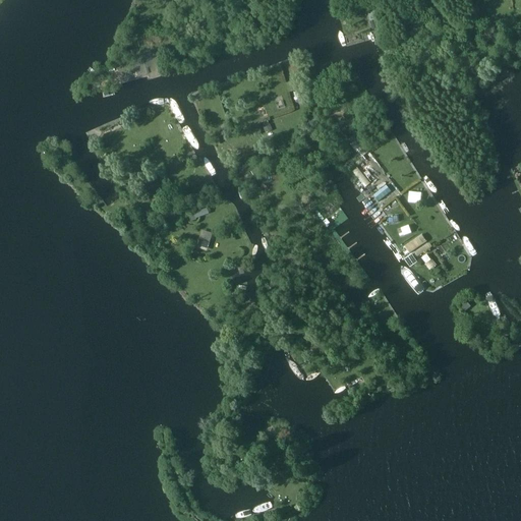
[(269,125),(263,128),(266,134),(272,132),(269,125)]
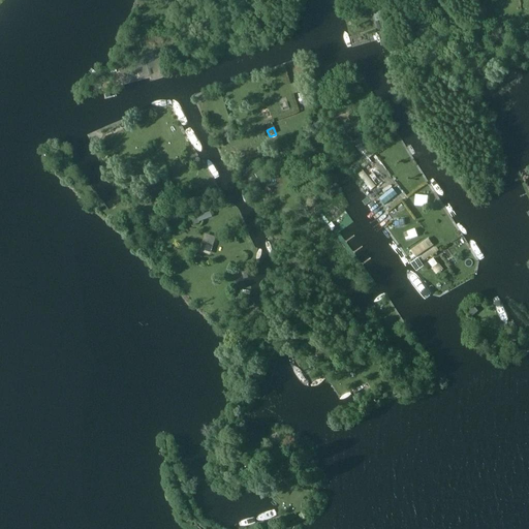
[(353,142),(368,159),(375,154),(361,136),(353,142)]
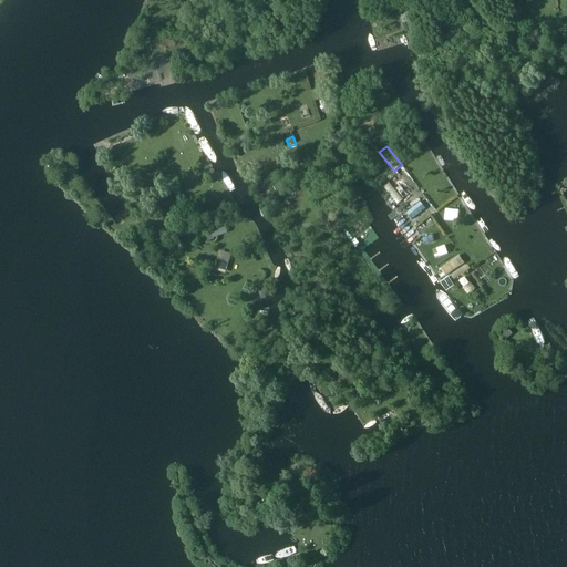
[(402,199),(389,182),(384,185),(399,203),(402,199)]
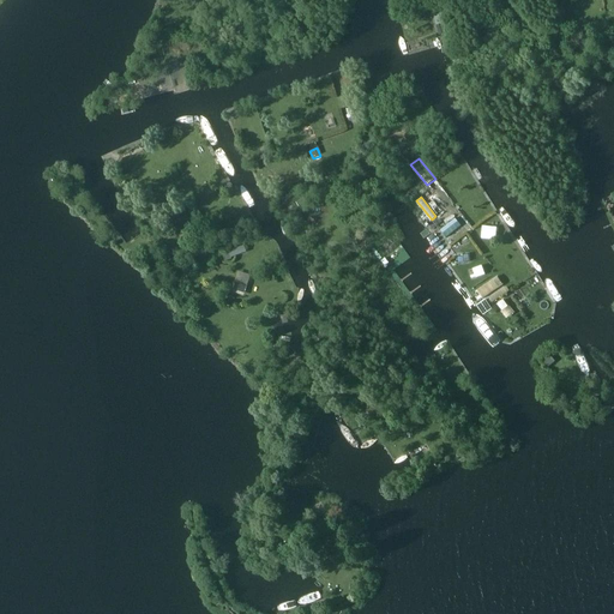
[(438,230),(444,239),(459,227),(453,220),(438,230)]
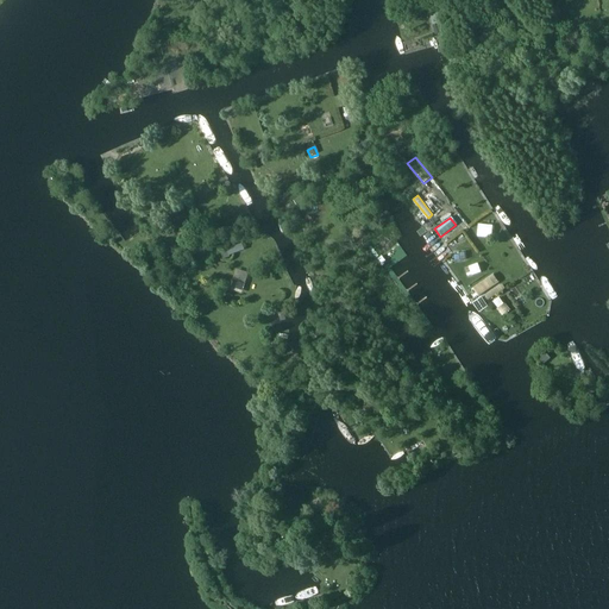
[(493,225),(478,223),(477,237),(491,238),(493,225)]
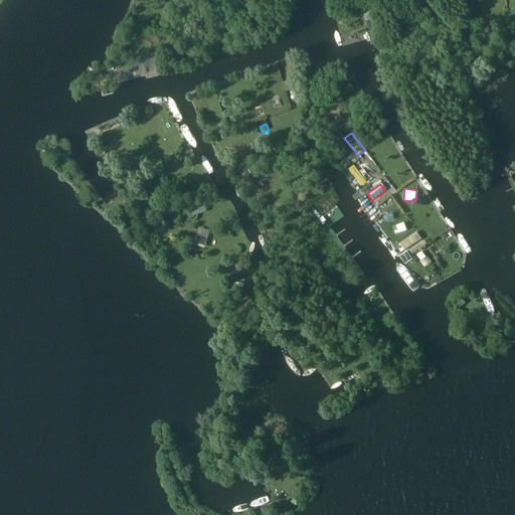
[(207,211),(204,205),(186,211),(188,219),(194,217),(194,215),(207,211)]
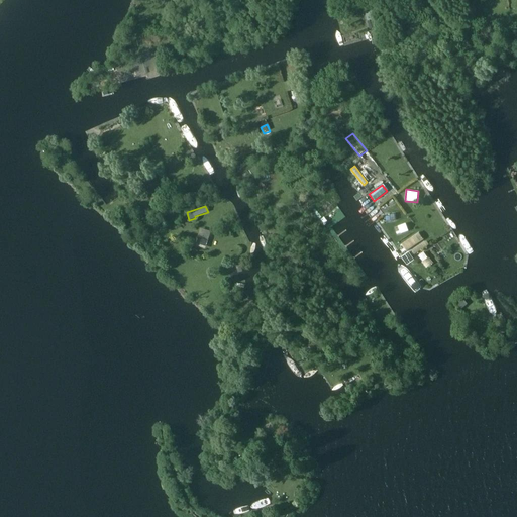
[(356,245),(338,221),(328,229),(346,252),(356,245)]
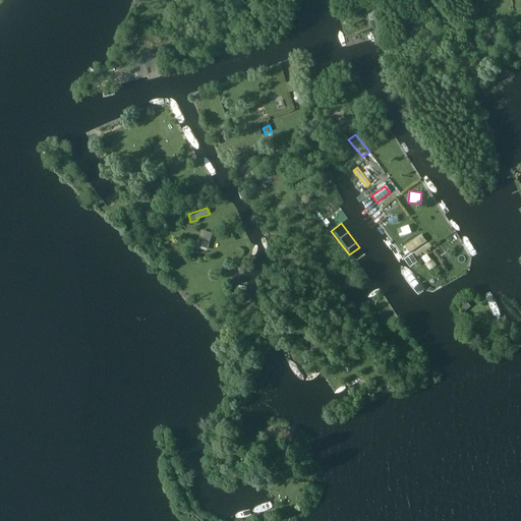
[(401,228),(404,236),(411,233),(409,225),(401,228)]
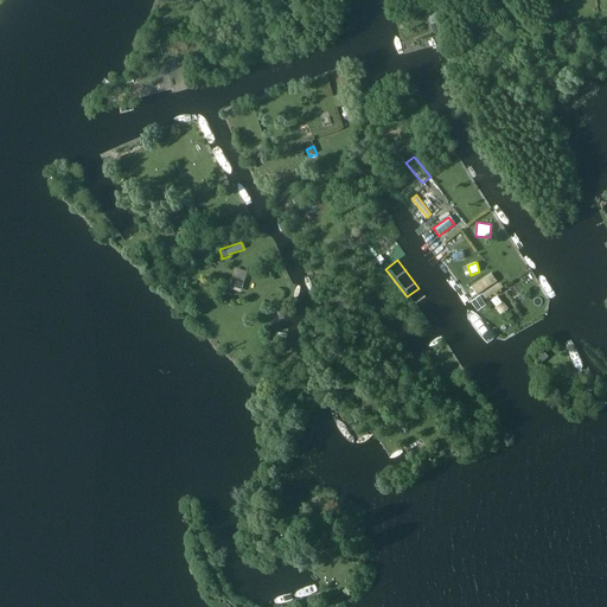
[(241,292),(248,272),(235,268),(229,288),(241,292)]
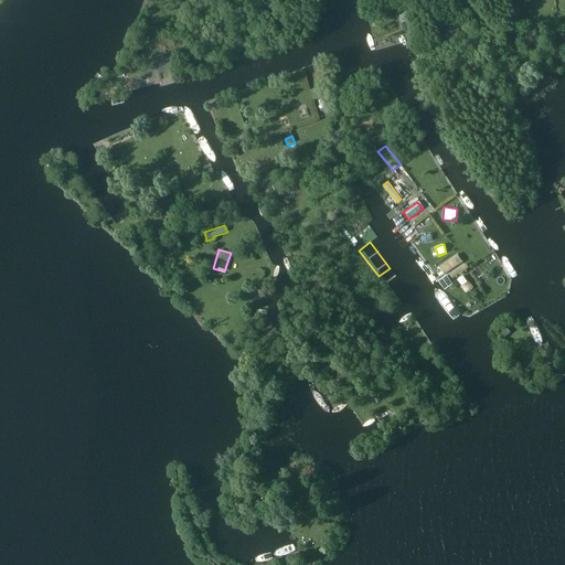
[(458,254),(438,267),(444,276),(464,262),(458,254)]
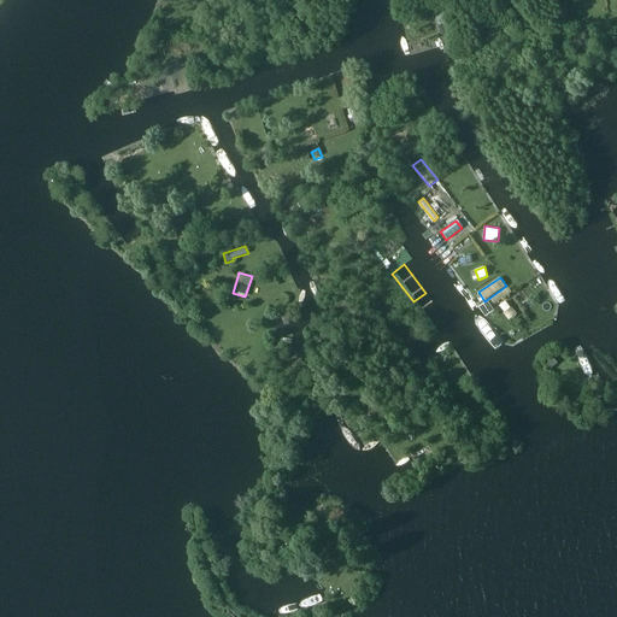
[(509,287),(487,303),(489,307),(511,292),(509,287)]
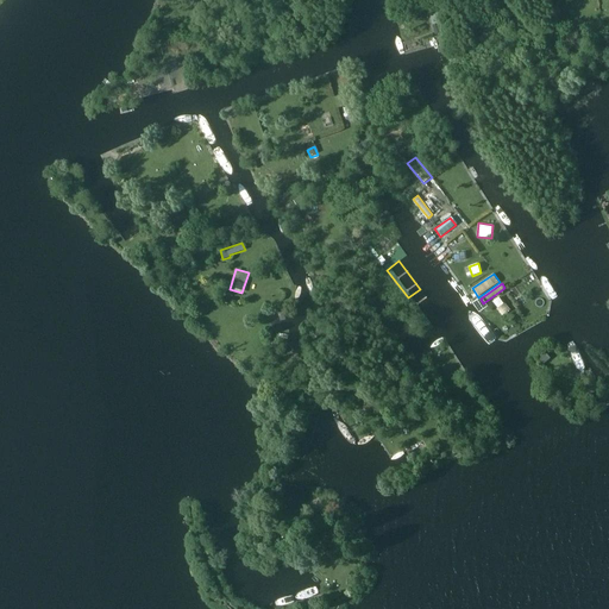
[(498,296),(493,301),(498,308),(504,303),(498,296)]
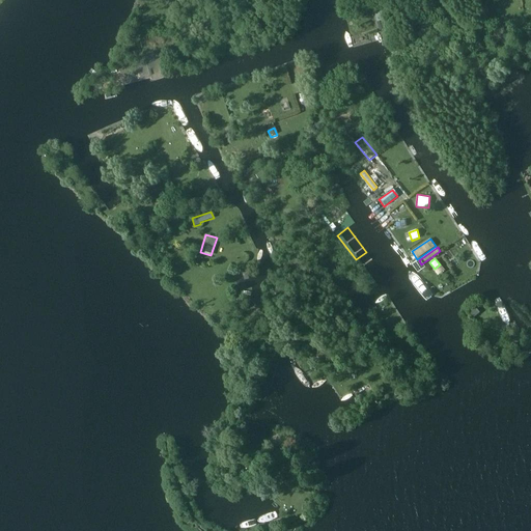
[(469,311),(473,316),(479,312),(474,306),(469,311)]
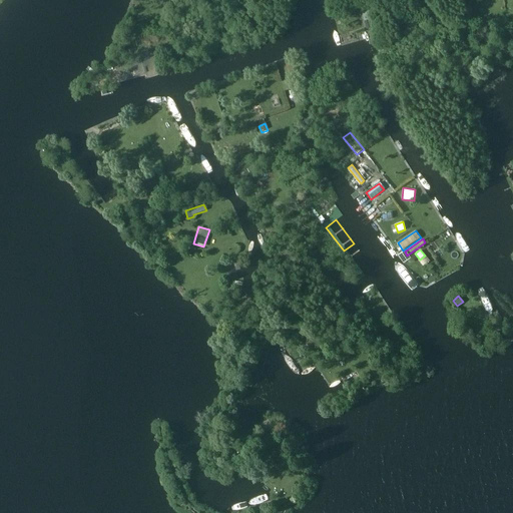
[(311,352),(316,343),(304,336),(303,337),(302,337),(297,345),(311,352)]
